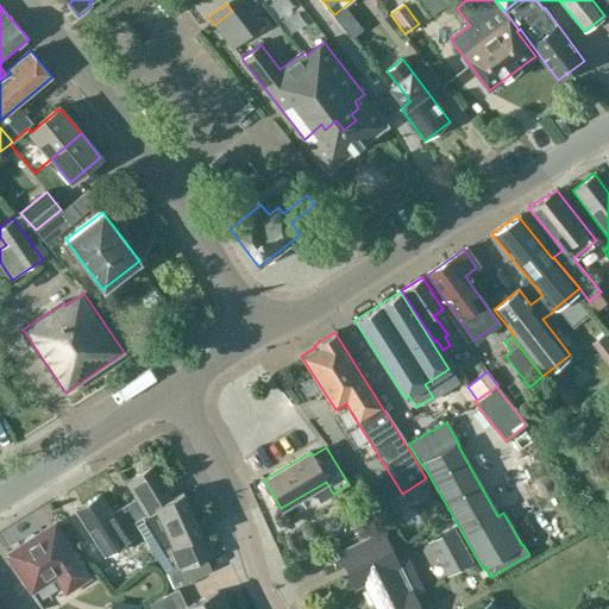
[(212,556),(200,532),(201,532),(183,493),(173,497),(152,465),(126,481),(137,498),(124,506),(165,571),(174,589),(213,571),(207,558),(212,556)]
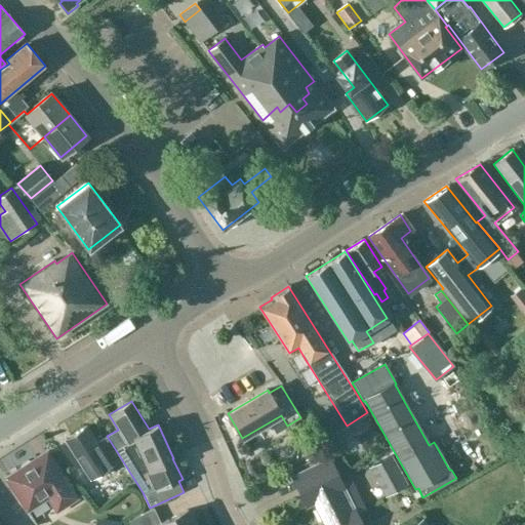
[(115,483),(108,480),(95,460),(105,454),(86,426),(65,439),(83,468),(77,472),(79,476),(90,493),(99,507),(119,490),(115,483)]
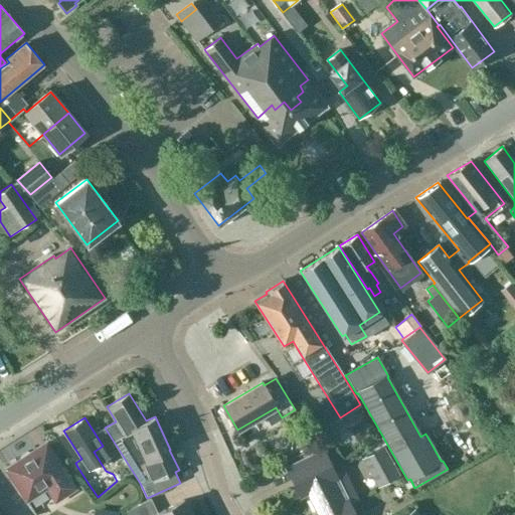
[(29,501),(48,487),(57,500),(77,486),(49,447),(38,455),(34,450),(31,452),(27,452),(21,456),(20,460),(6,470),(29,501)]
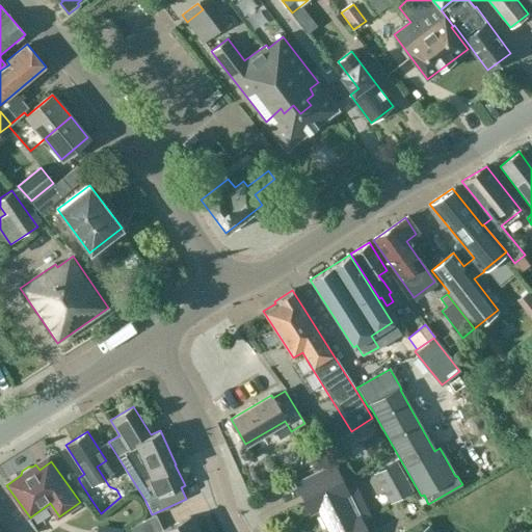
[(396,462),(375,474),(384,491),(406,479),(396,462)]
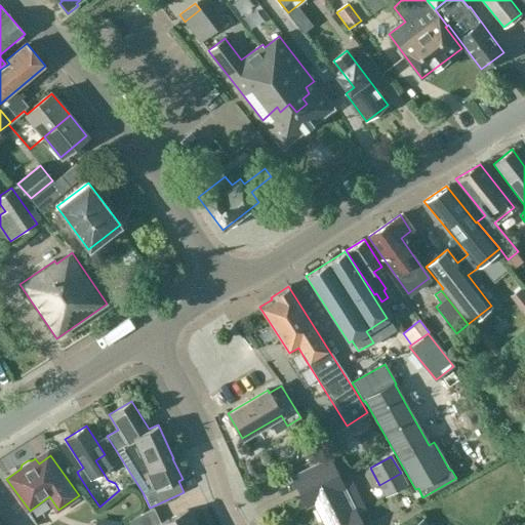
[(364,524),(355,506),(351,508),(342,491),(347,489),(331,457),(292,475),(301,493),(309,490),(324,522),(317,524),(364,524)]
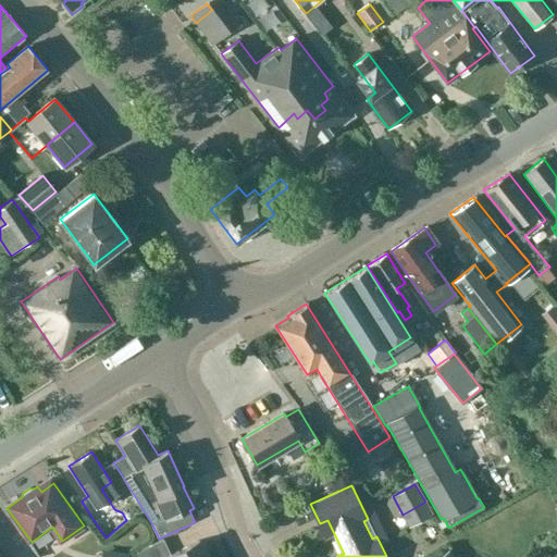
[(206,556),(198,541),(170,554),(162,539),(136,553),(137,556),(206,556)]
